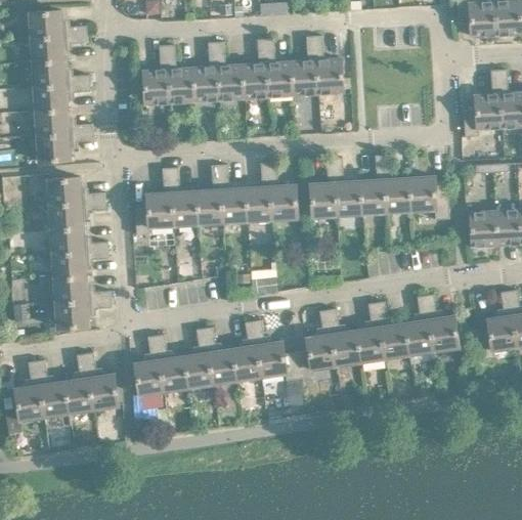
[(495,36),(493,2),(470,4),(469,0),(454,0),(457,24),(469,24),(470,37),(495,36)]
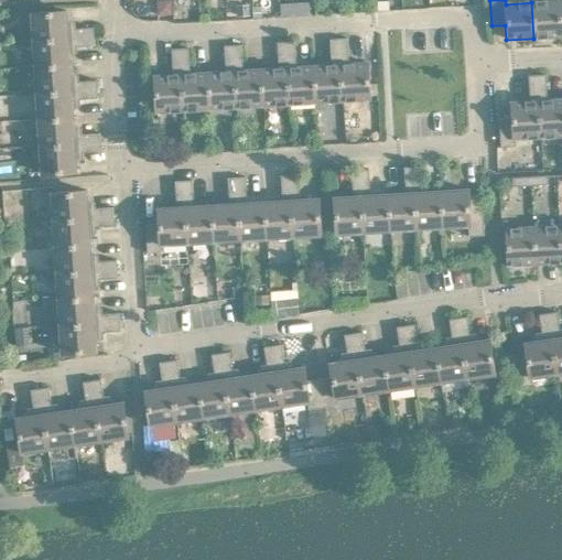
[(163,2),(157,9),(157,15),(171,15),(170,1),(163,2)]
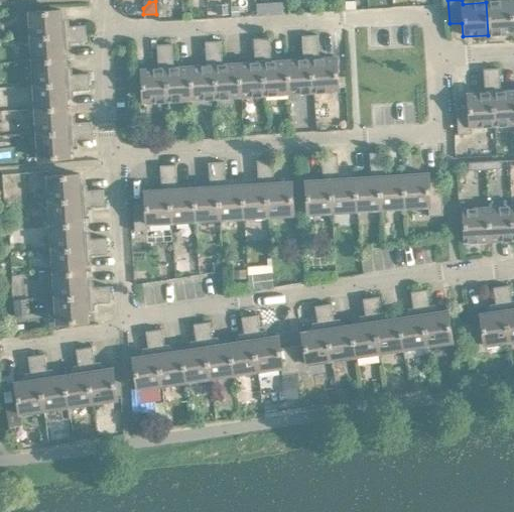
[(510,1),(486,2),(488,35),(512,33),(510,1)]
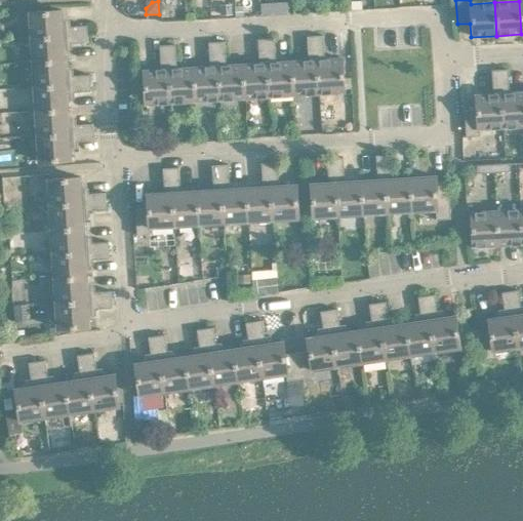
[(286,2),(259,3),(259,15),(287,14),(286,2)]
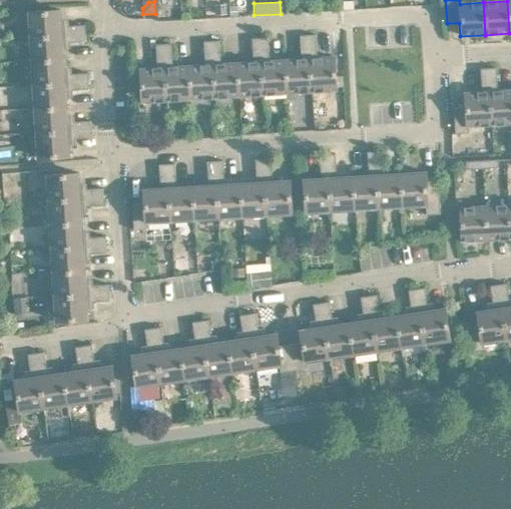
[(224,5),(213,5),(213,15),(225,15),(224,5)]
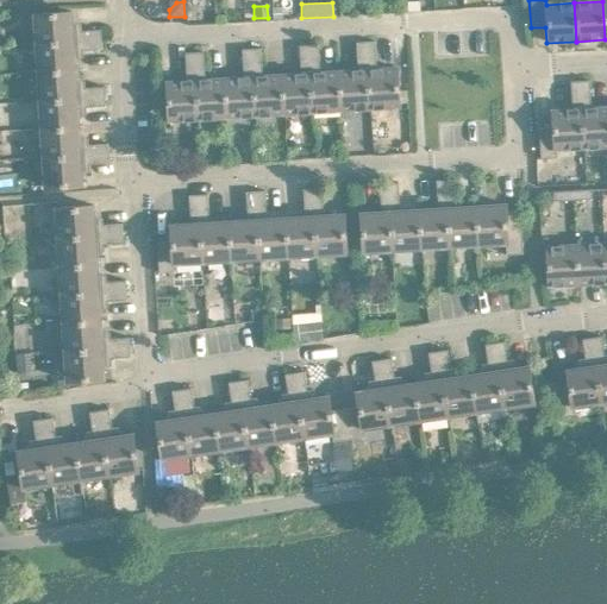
[(33,14),(35,44),(100,41),(99,31),(80,32),(80,25),(72,26),(70,12),(33,14)]
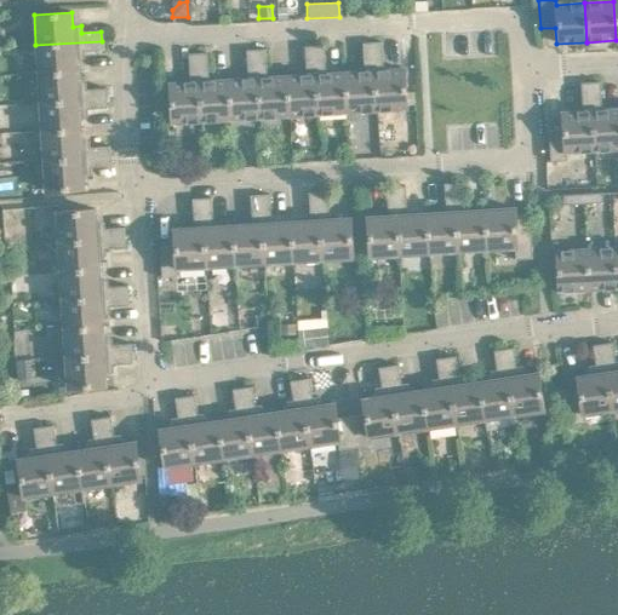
[(35,45),(38,74),(75,72),(74,59),(83,58),(83,52),(102,51),(102,41),(35,45)]
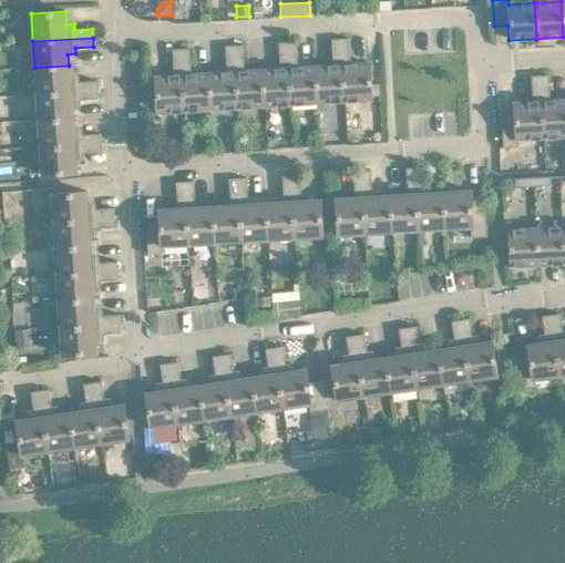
[(339,40),(340,58),(349,58),(348,39),(339,40)]
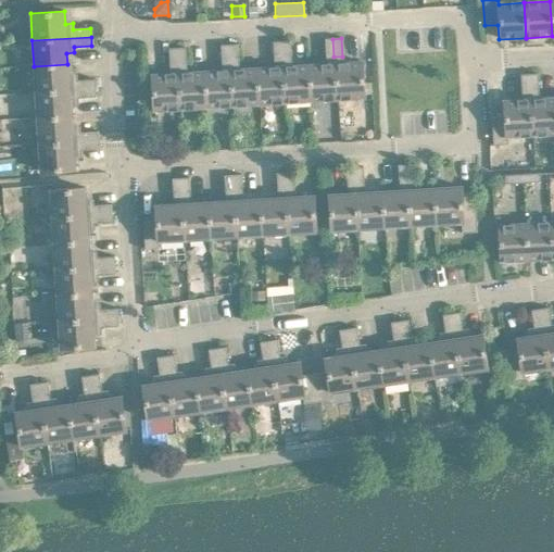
[(325,58),(334,57),(332,39),(324,39),(325,58)]
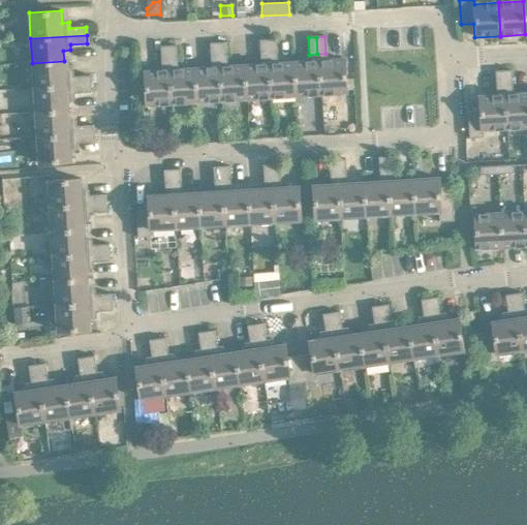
[(275,39),(267,40),(268,57),(276,57),(275,39)]
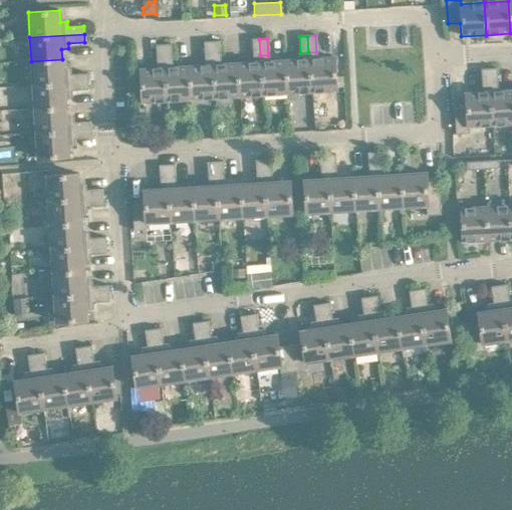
[(260,55),(259,39),(251,39),(252,56),(260,55)]
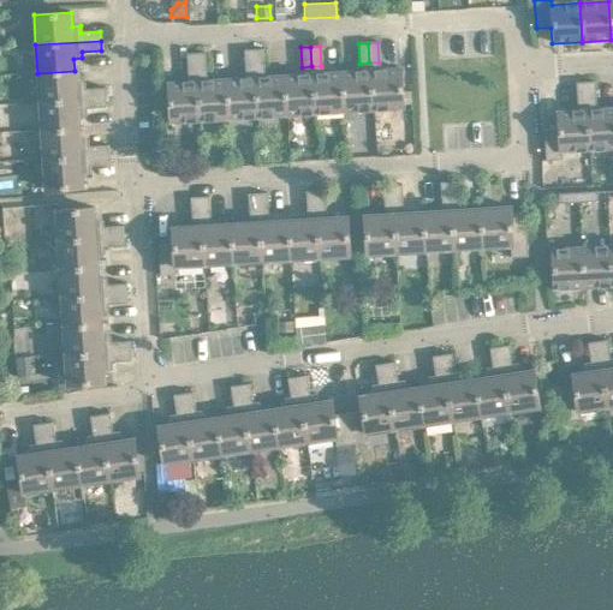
[(261,49),(253,51),(254,70),(262,70),(261,49)]
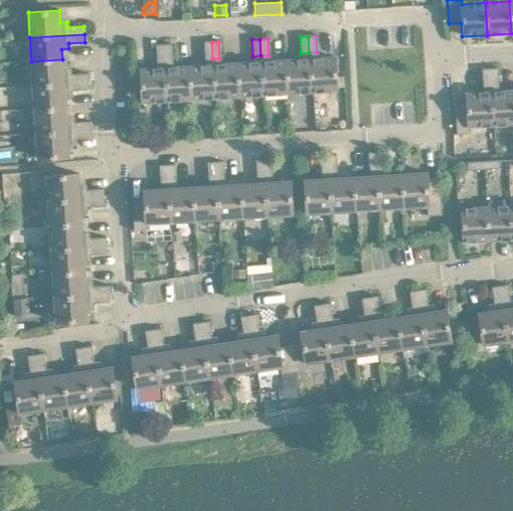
[(212,58),(211,42),(203,42),(204,59),(212,58)]
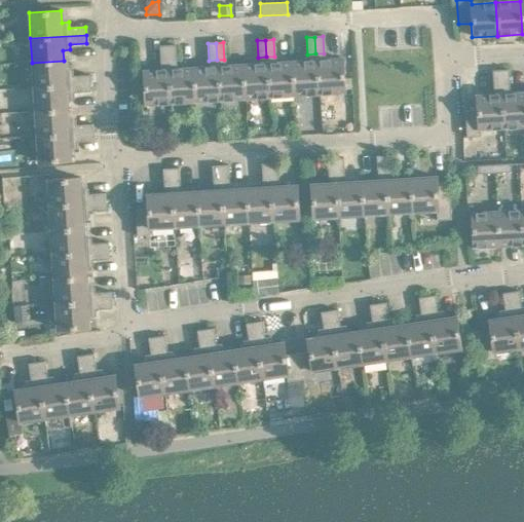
[(175,45),(166,46),(167,63),(175,62),(175,45)]
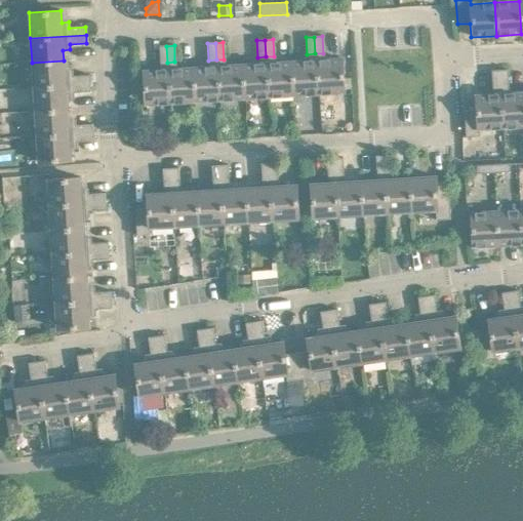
[(167,63),(166,46),(158,46),(159,63),(167,63)]
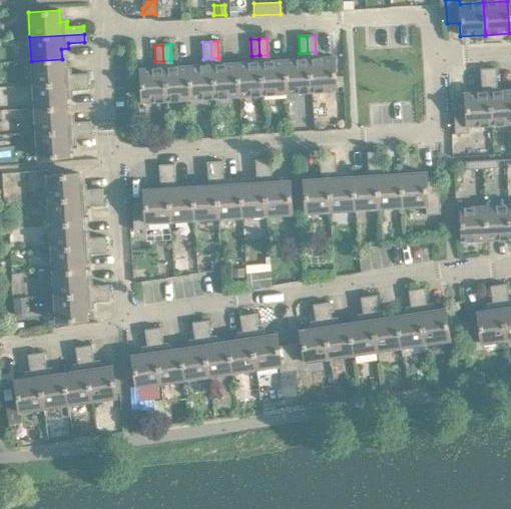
[(335,90),(333,58),(308,60),(310,92),(335,90)]
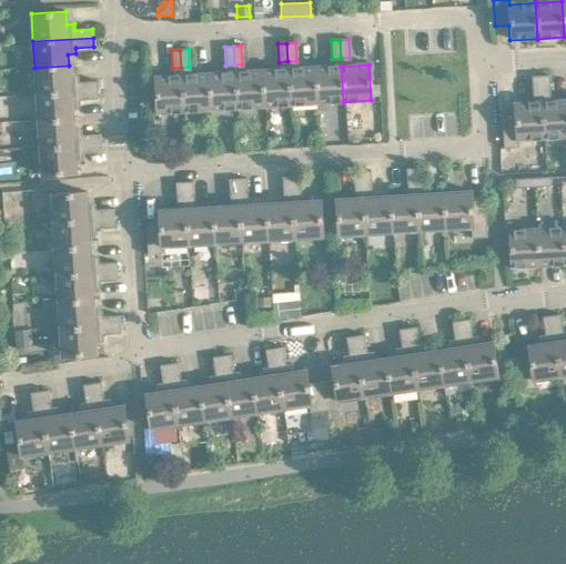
[(34,68),(36,94),(97,91),(95,81),(78,82),(78,77),(69,78),(69,66),(34,68)]
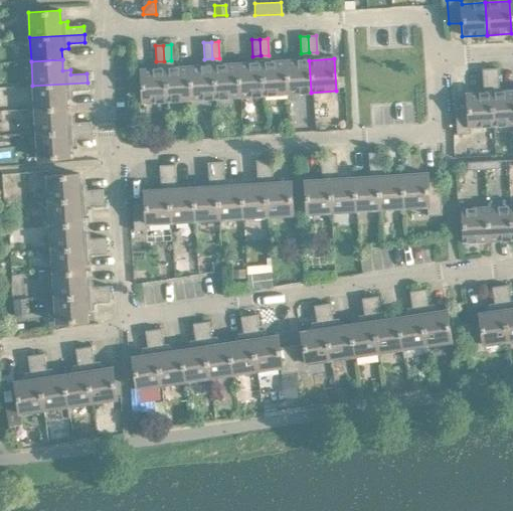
[(309,60),(285,61),(287,94),(311,93),(309,60)]
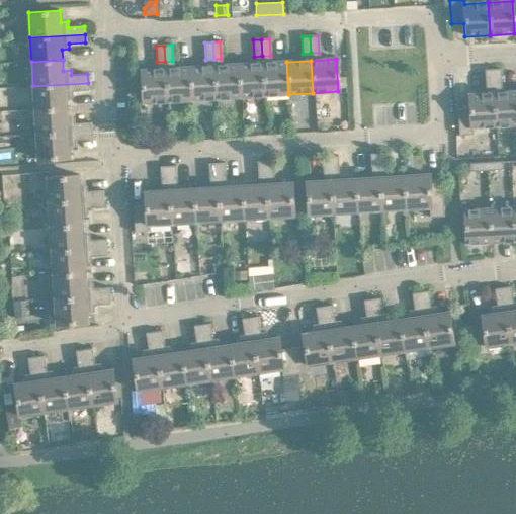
[(288,94),(286,62),(262,63),(265,96),(288,94)]
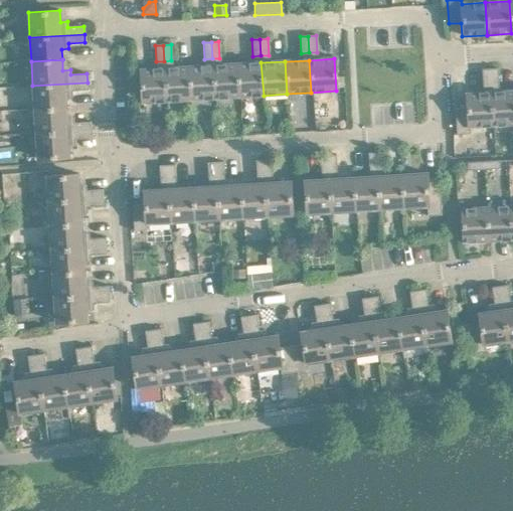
[(261,62),(236,64),(238,97),(264,96),(261,62)]
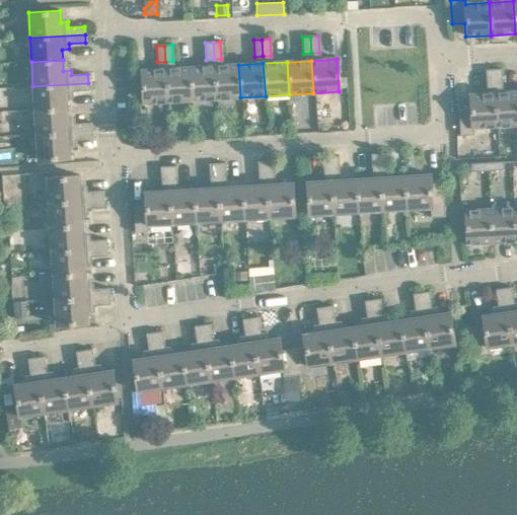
[(240,97),(238,65),(214,66),(216,99),(240,97)]
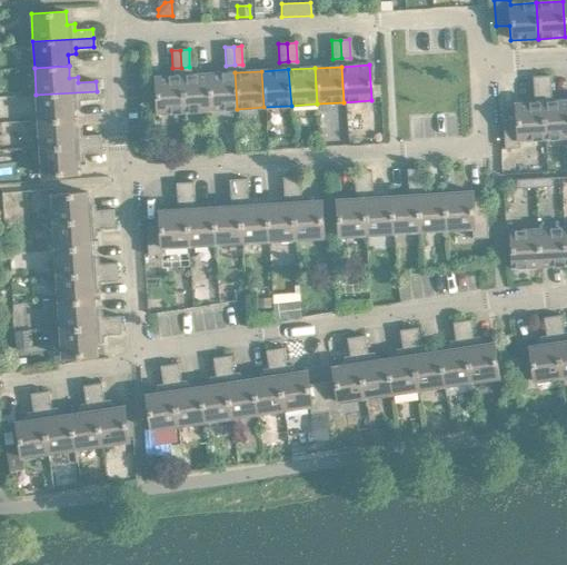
[(235,72),(208,75),(210,110),(237,109),(235,72)]
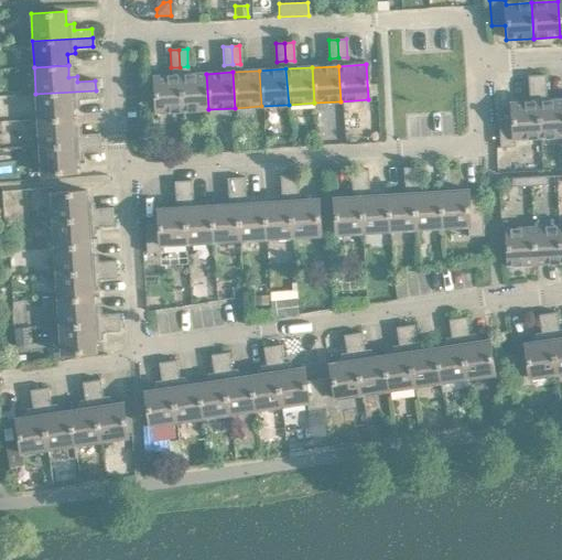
[(208,109),(206,74),(180,75),(182,110),(208,109)]
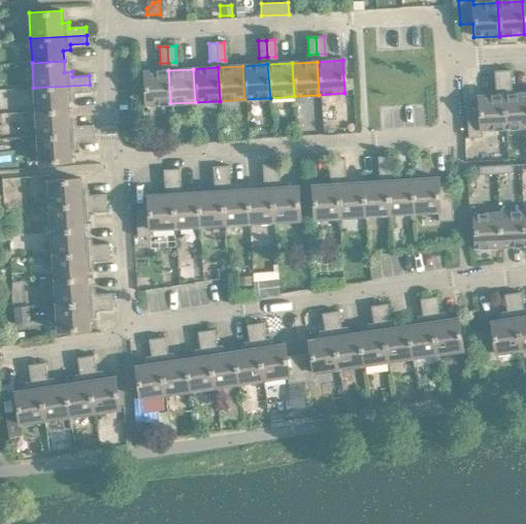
[(170,103),(168,70),(142,72),(144,105),(170,103)]
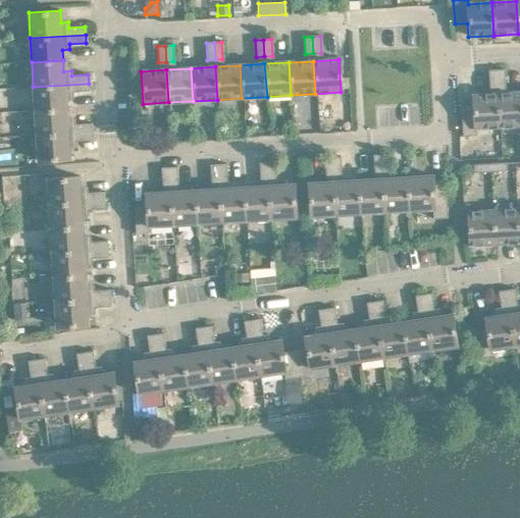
[(496,70),(497,87),(505,87),(504,69),(496,70)]
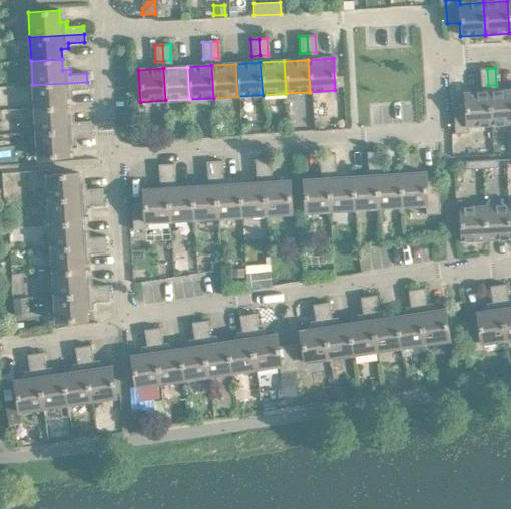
[(480,86),(488,85),(487,69),(479,69),(480,86)]
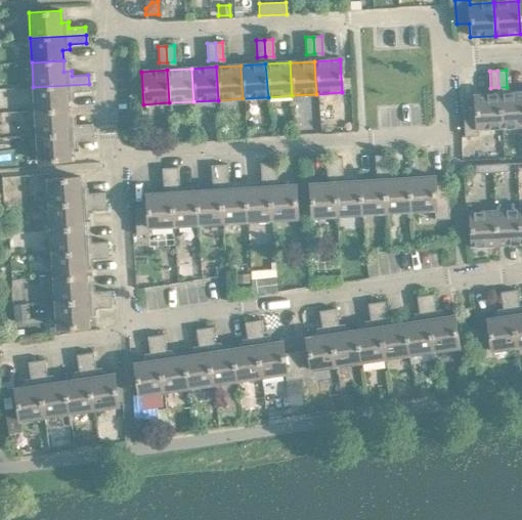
[(33,87),(35,112),(67,110),(66,99),(73,98),(73,93),(89,92),(89,84),(33,87)]
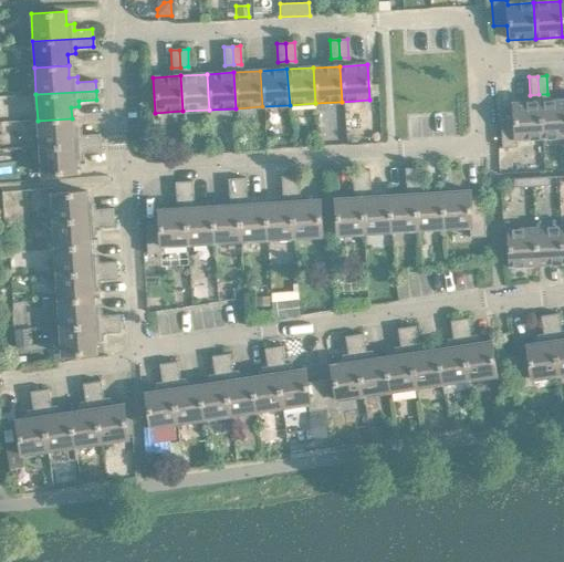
[(563,136),(563,101),(539,102),(541,138),(563,136)]
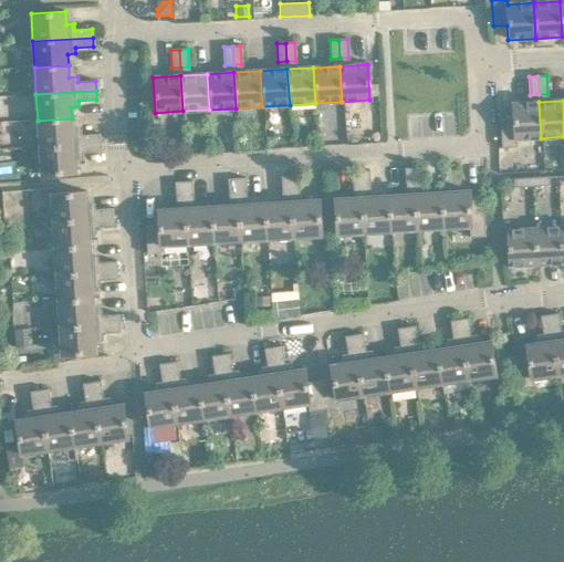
[(541,138),(539,102),(512,104),(513,120),(500,120),(501,148),(517,147),(515,139),(541,138)]
